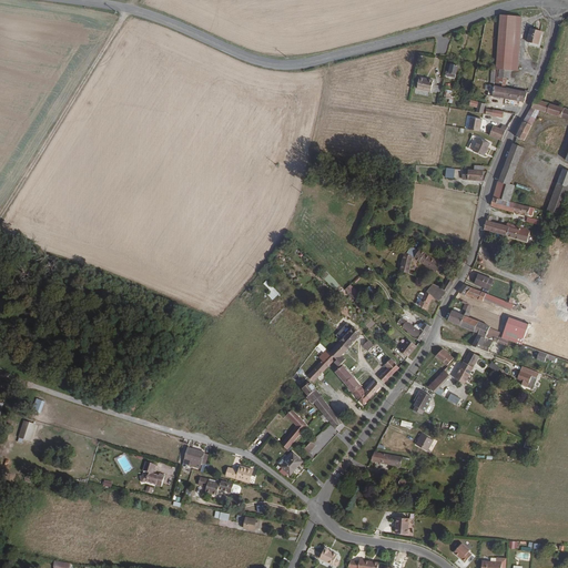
[(500,16),(496,69),(497,69),(511,71),(516,17),(500,16)]
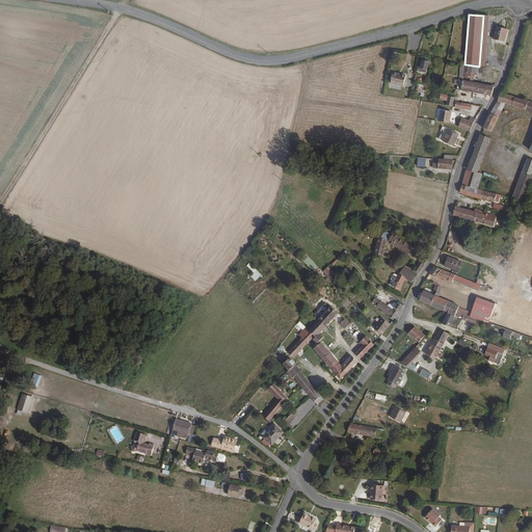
[(483,16),(479,67),(485,67),(489,16),(483,16)]
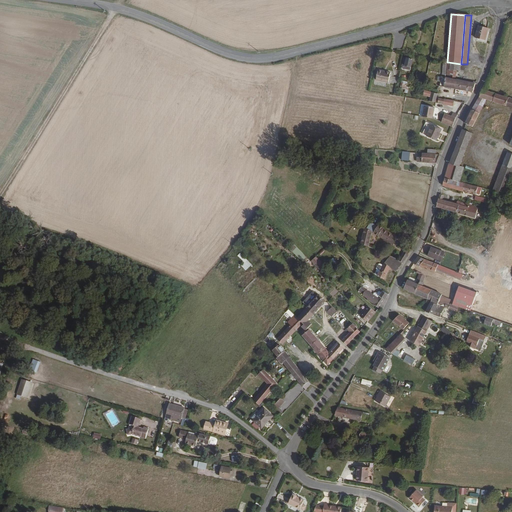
[(489,29),(478,26),(475,38),(486,41),(489,29)]
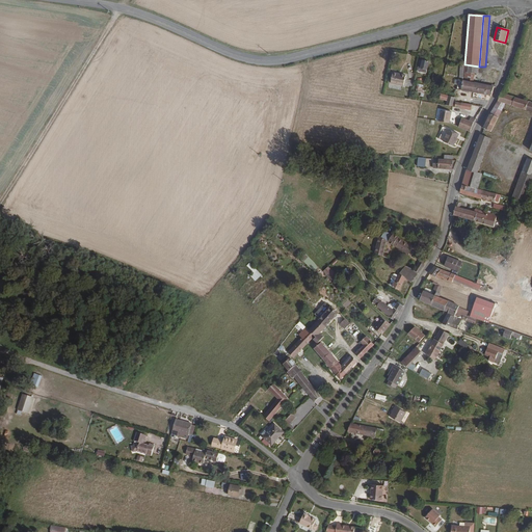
[(430,62),(420,60),(419,68),(428,70),(430,62)]
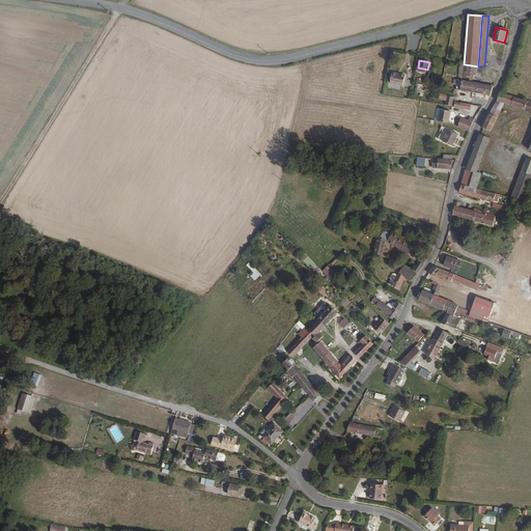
[(478,66),(465,64),(463,81),(472,83),(474,74),(477,74),(478,66)]
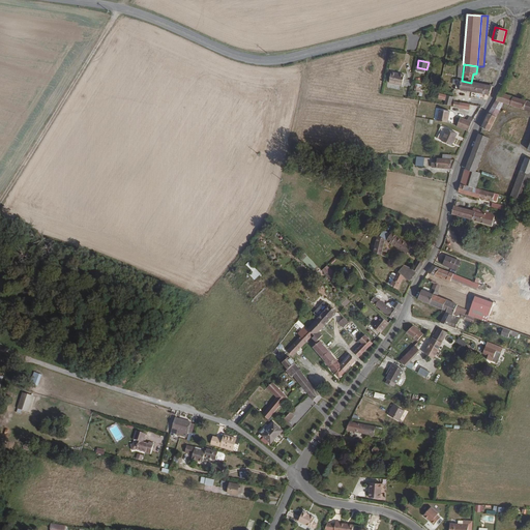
[(406,75),(392,71),(390,81),(403,85),(406,75)]
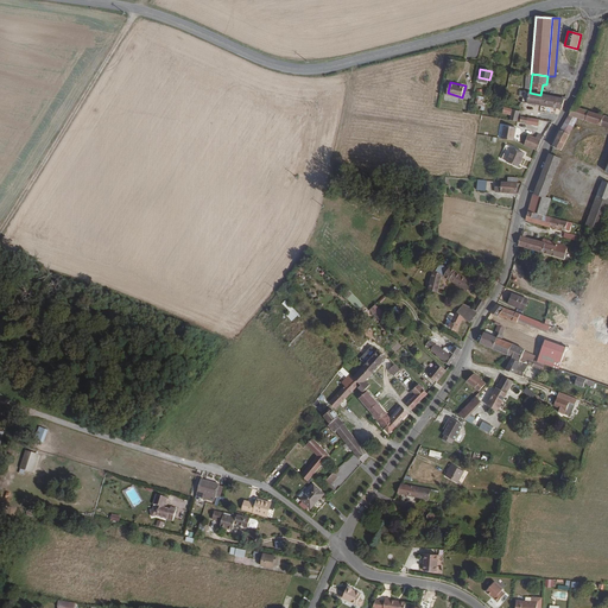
[(562,99),(529,93),(527,103),(561,109),(563,107),(564,99),(562,99)]
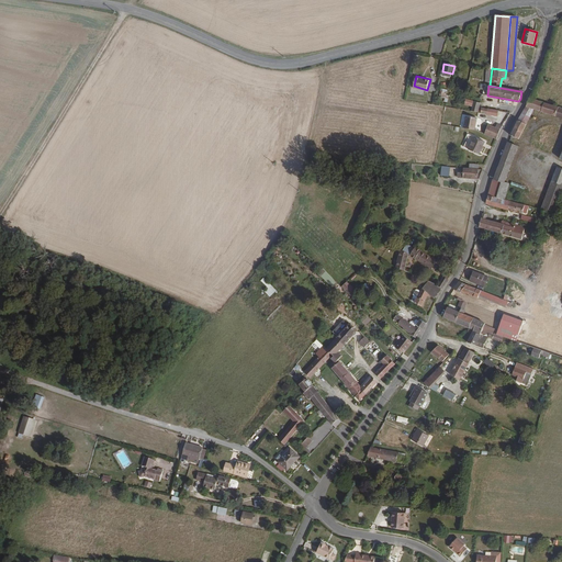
[(561,109),(529,99),(526,108),(534,110),(561,119),(561,109)]
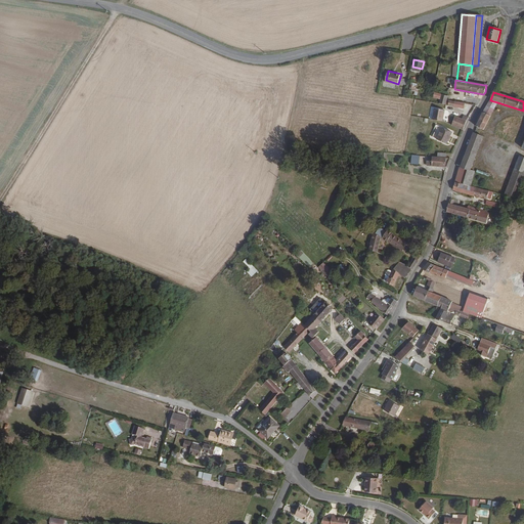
[(446,102),(447,99),(448,96),(441,95),(440,99),(439,103),(445,105),(446,105),(446,102)]
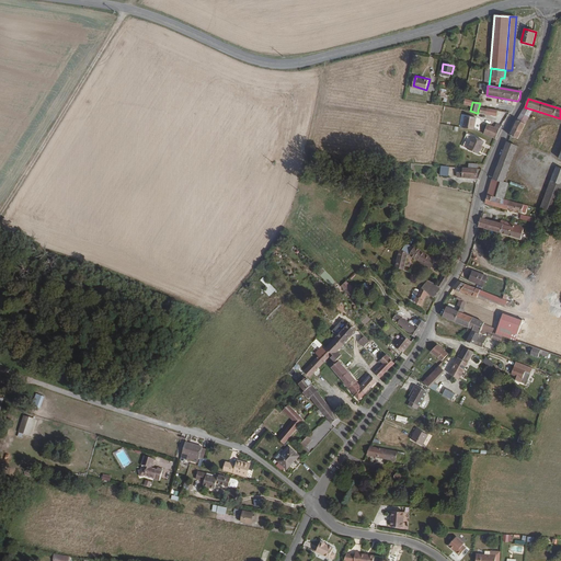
[(517,121),(525,125),(533,110),(525,107),(525,106),(517,121)]
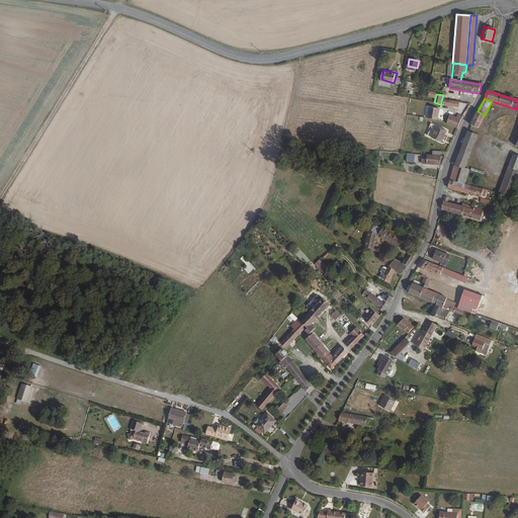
[(459,102),(443,99),(443,101),(443,105),(442,105),(458,108),(459,102)]
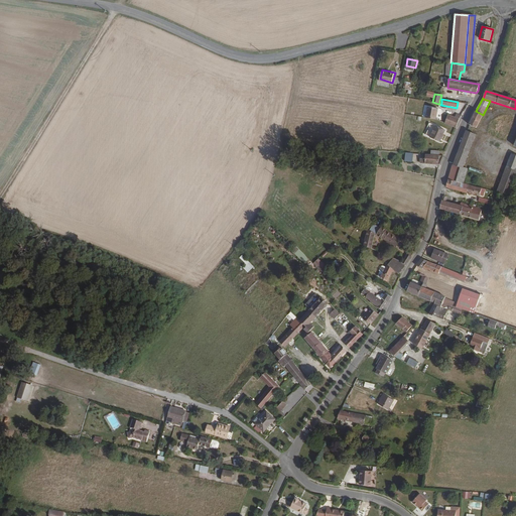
[(438,109),(427,107),(425,118),(436,120),(438,109)]
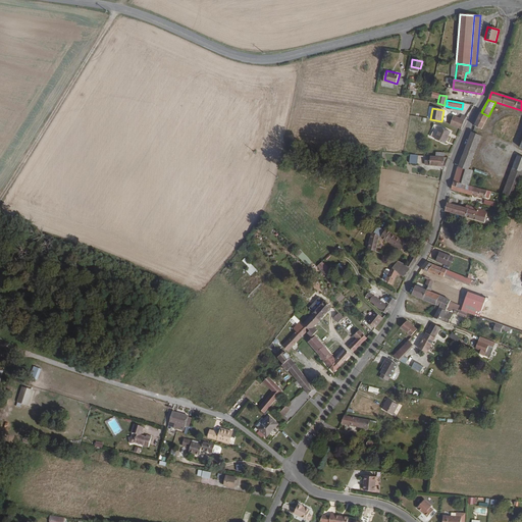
[(488,116),(481,112),(474,126),(481,131),(488,116)]
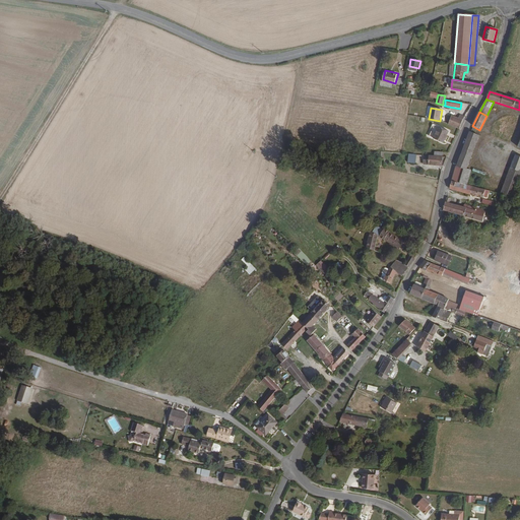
[(463,120),(465,117),(460,115),(458,118),(452,116),(448,125),(460,129),(463,120)]
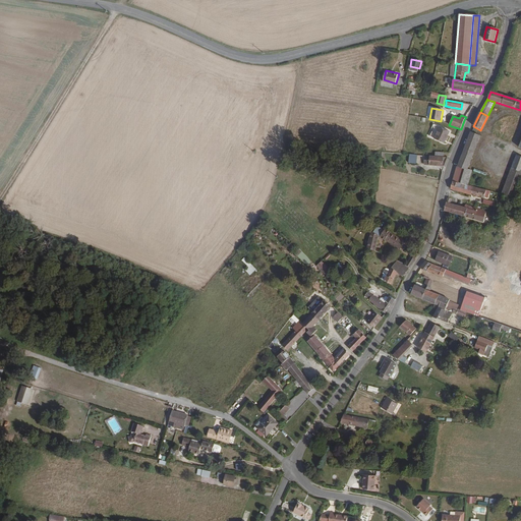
[(450,132),(440,127),(433,139),(445,143),(448,136),(450,132)]
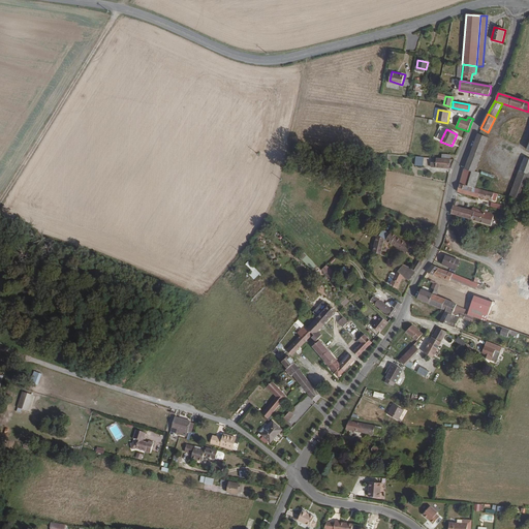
[(488,138),(477,133),(464,169),(475,172),(488,138)]
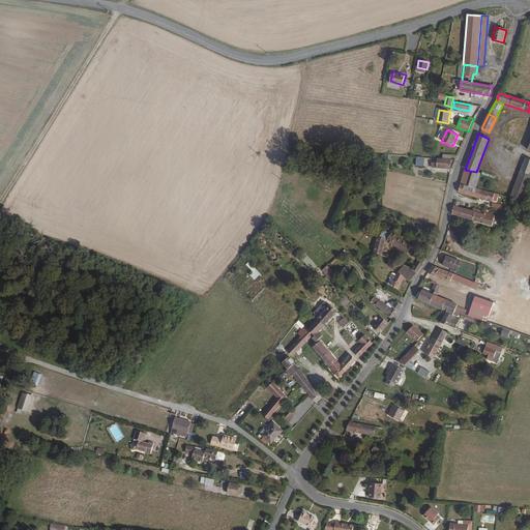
[(423,167),(424,157),(416,157),(415,166),(423,167)]
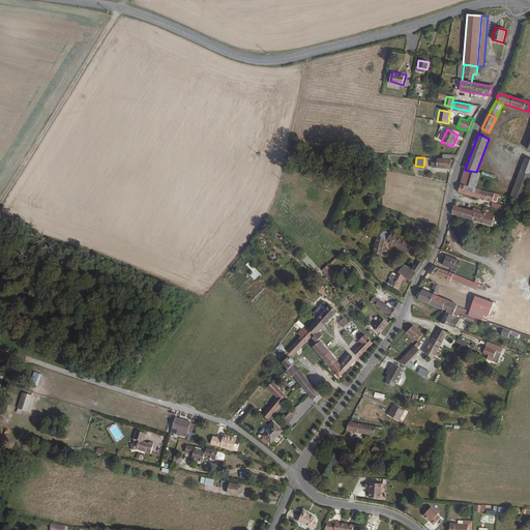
[(521,203),(527,187),(528,188),(529,183),(529,173),(529,174),(529,173),(529,159),(525,157),(510,198),(521,203)]
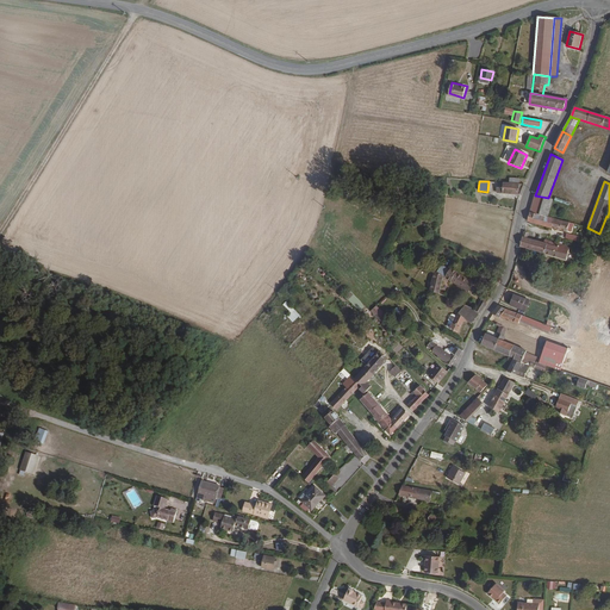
[(518,195),(520,184),(518,184),(509,184),(503,182),(503,188),(502,194),(518,195)]
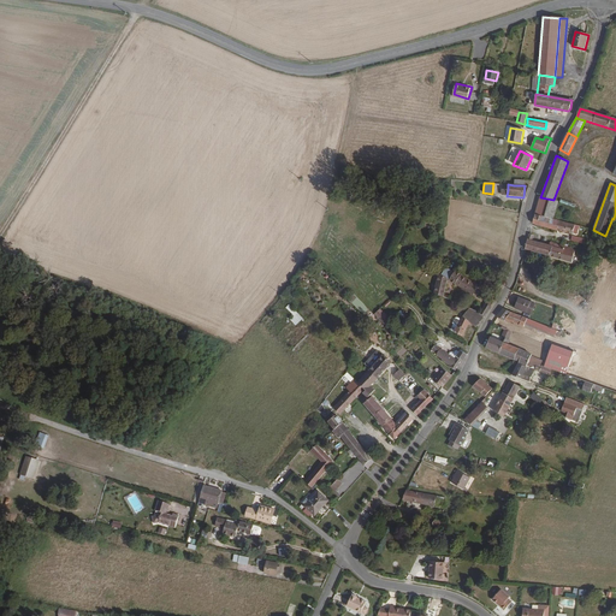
[(554,200),(540,197),(539,197),(535,214),(554,219),(558,201),(554,200)]
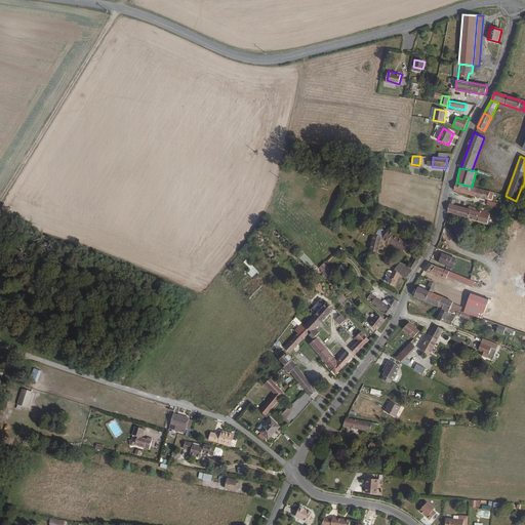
[(472,187),(456,183),(453,191),(475,197),(477,189),(472,187)]
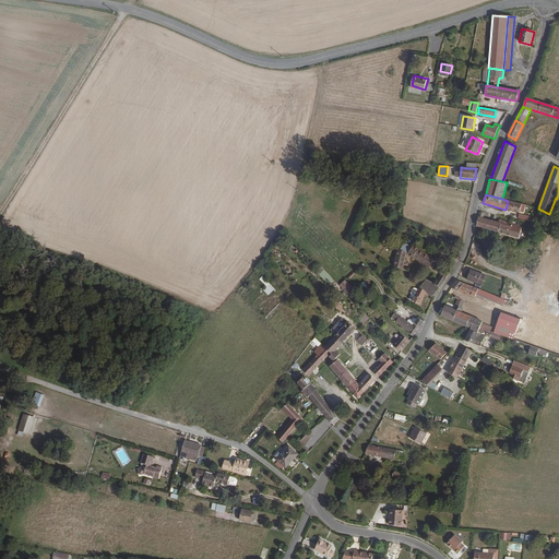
[(508,201),(506,210),(510,211),(520,213),(520,212),(522,204),(508,201)]
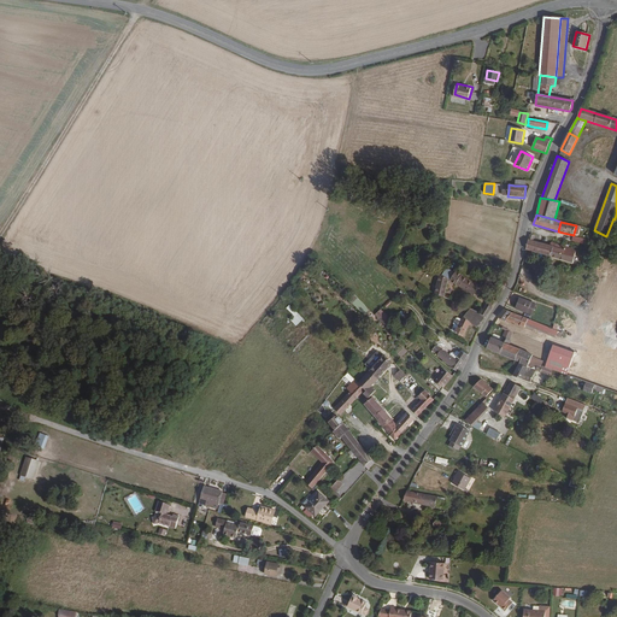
[(535,235),(530,234),(528,240),(526,250),(573,264),(576,250),(568,247),(565,247),(559,245),(551,242),(551,246),(534,241),(535,235)]
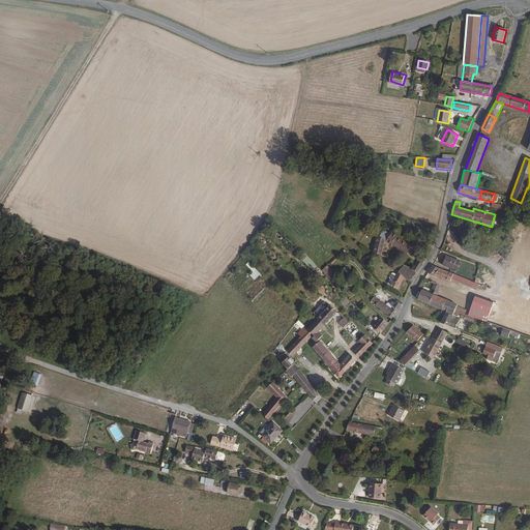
[(387,242),(391,234),(383,230),(380,237),(386,240),(385,241),(387,242)]
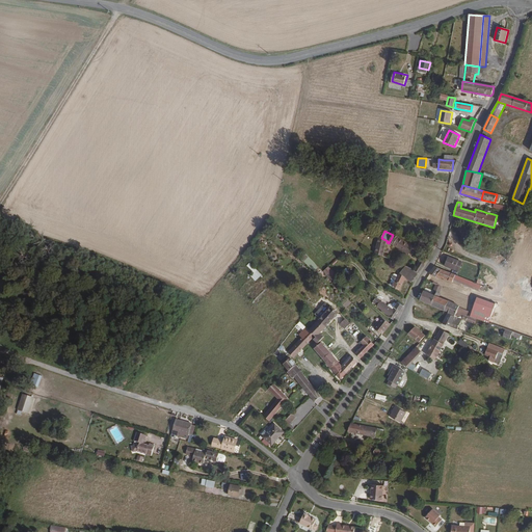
[(415,247),(393,234),(393,235),(389,243),(408,256),(415,247)]
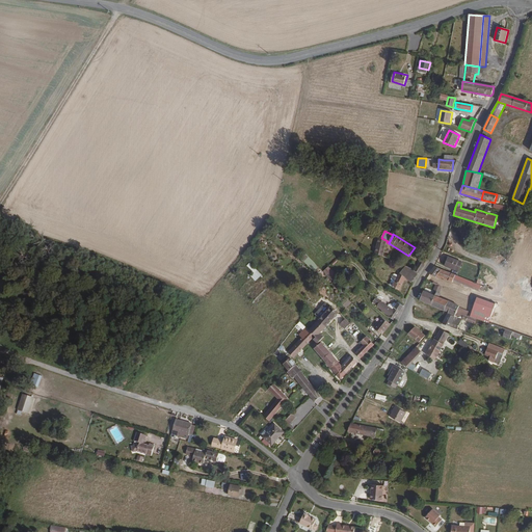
[(381,238),(379,236),(375,254),(383,257),(387,242),(388,241),(381,238)]
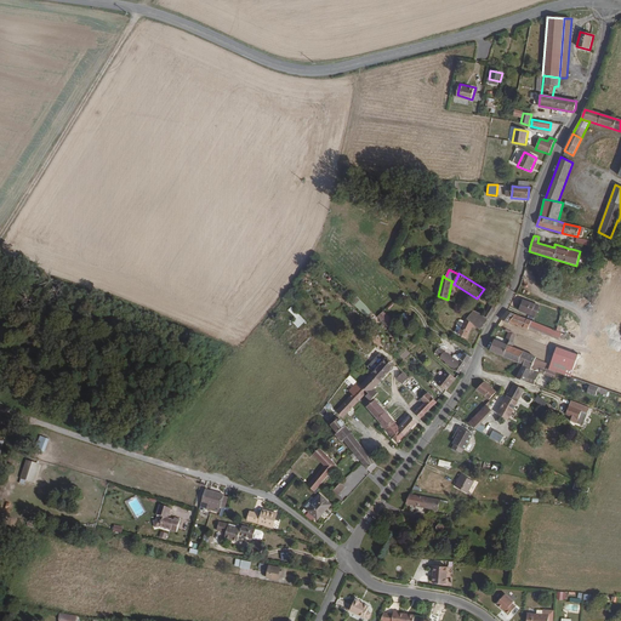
[(368,317),(372,313),(355,296),(349,301),(354,306),(363,314),(368,317)]
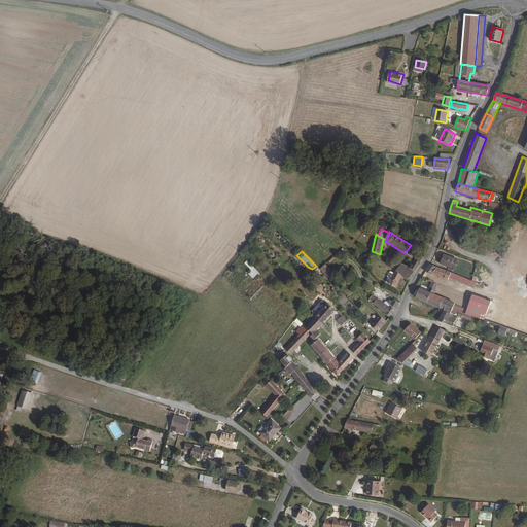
[(458,260),(444,254),(440,265),(454,270),(458,260)]
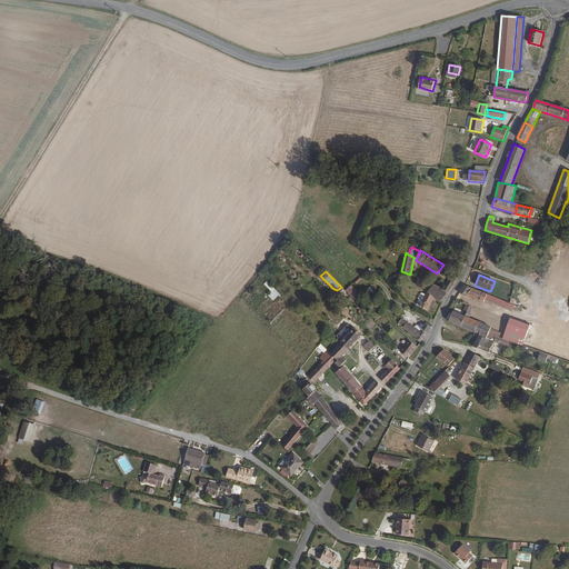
[(451,289),(455,283),(449,280),(442,290),(448,293),(451,289)]
